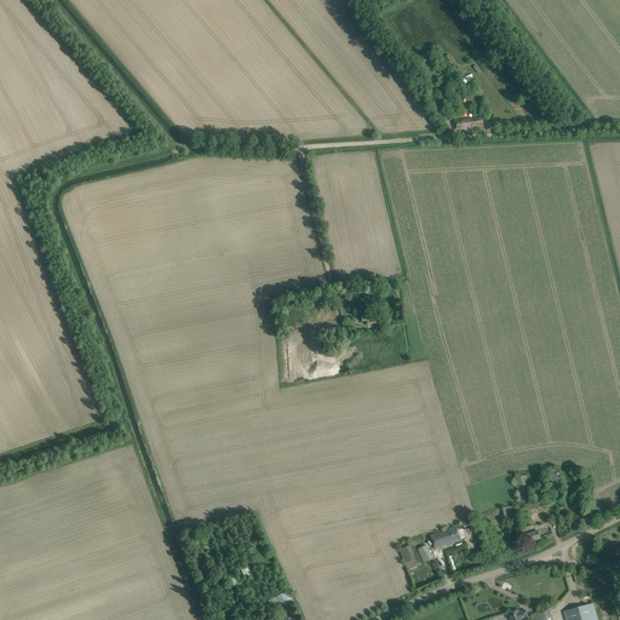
[(435,107),(445,122),(448,120),(438,104),(435,107)]
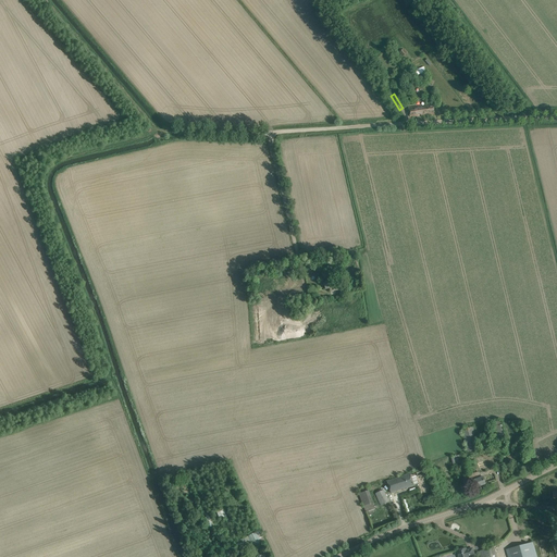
[(422,107),(409,108),(410,116),(418,116),(419,115),(421,114),(421,115),(430,115),(435,114),(434,104),(426,106),(426,107),(422,107)]
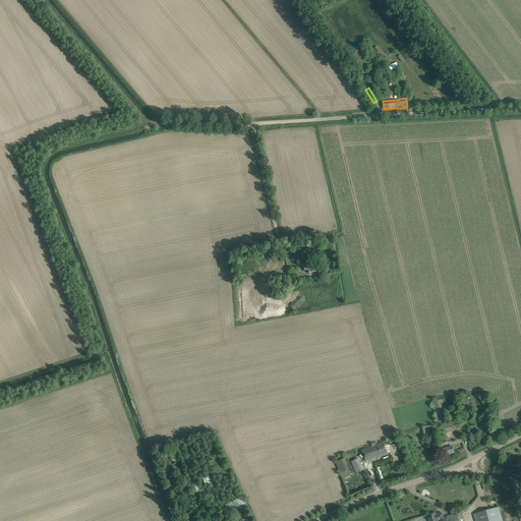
[(307,263),(305,253),(301,254),(303,264),(302,264),(304,271),(308,270),(308,273),(316,271),(314,263),(311,264),(311,262),(307,263)]
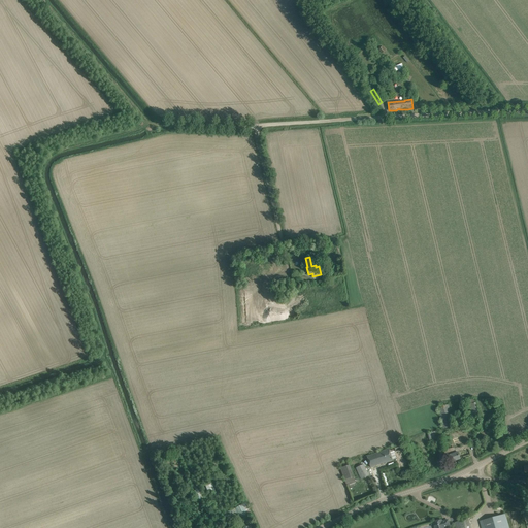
[(242,290),(243,322),(254,322),(253,290),(242,290)]
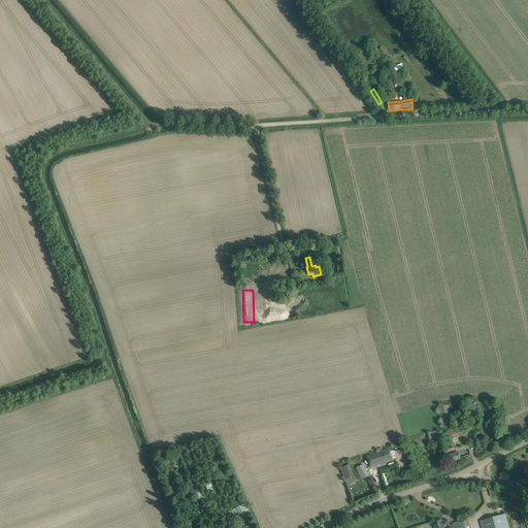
[(274,291),(264,291),(265,302),(274,302),(274,291)]
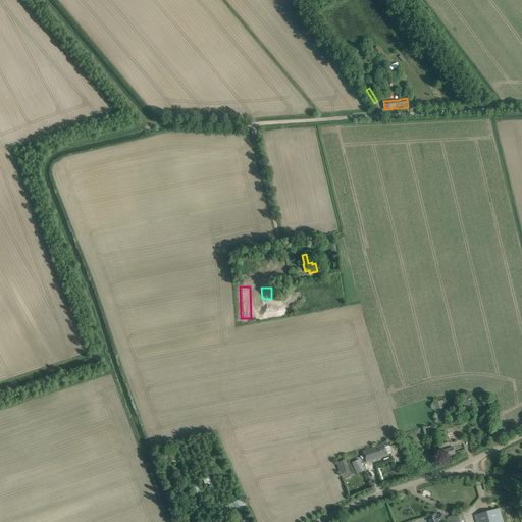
[(279,304),(259,308),(261,319),(281,315),(279,304)]
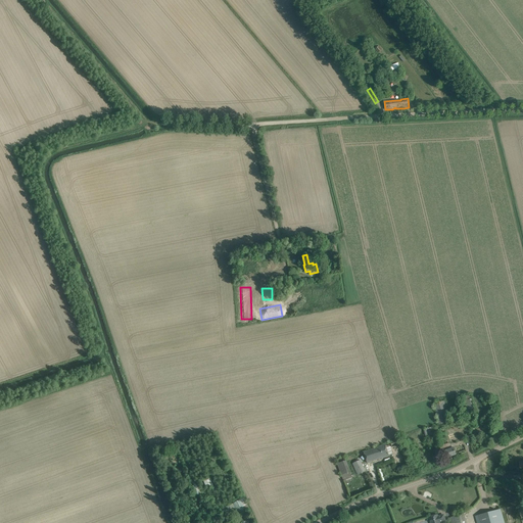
[(461,401),(464,414),(474,411),(472,398),(461,401)]
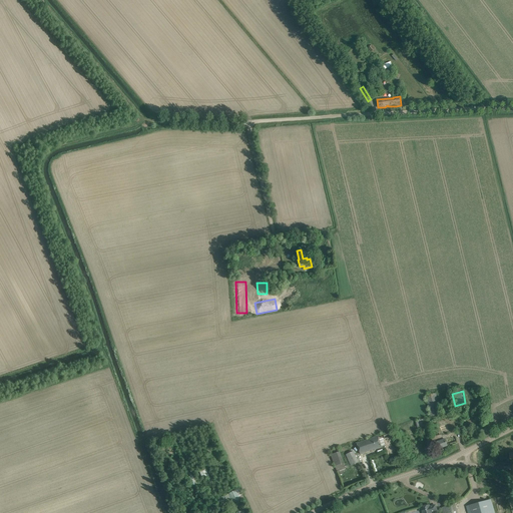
[(426,396),(430,416),(440,414),(436,394),(426,396)]
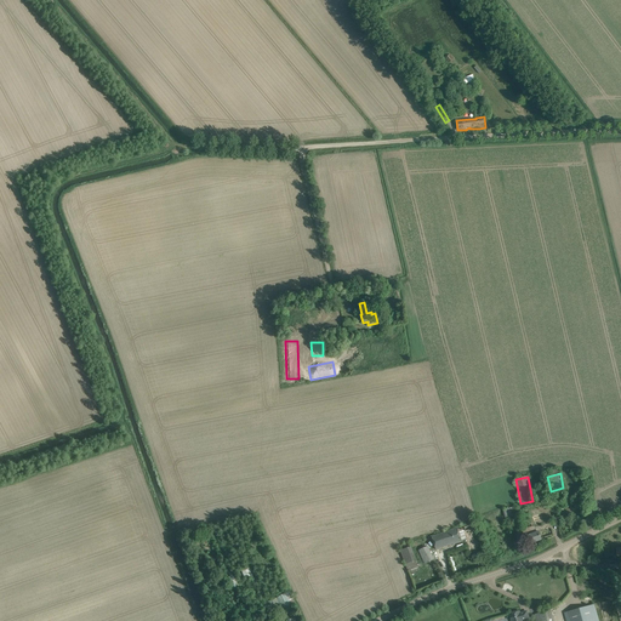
[(547,503),(543,488),(533,490),(536,506),(547,503)]
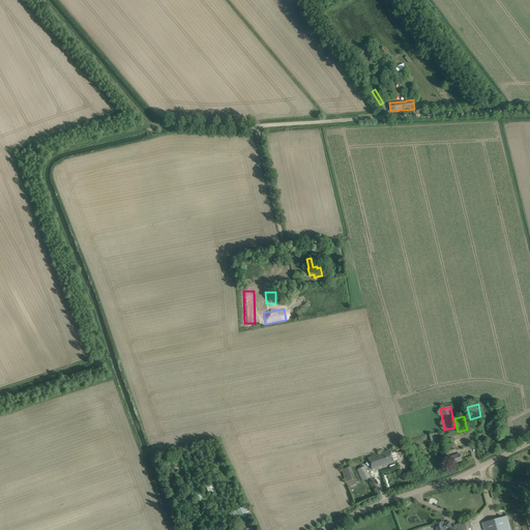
[(442,440),(440,432),(430,435),(432,443),(442,440)]
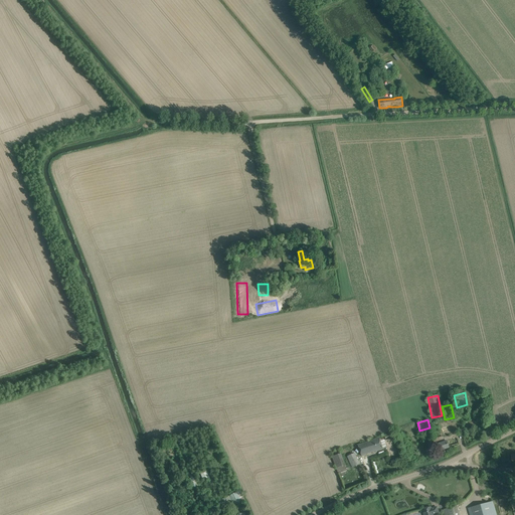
[(437,438),(433,439),(435,444),(438,443),(441,451),(449,448),(447,441),(444,442),(443,437),(437,438)]
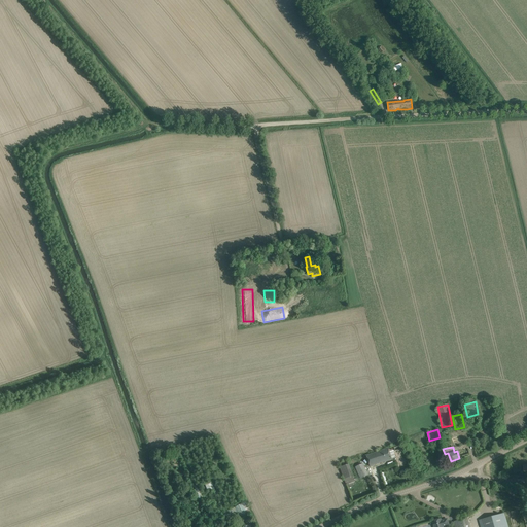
[(382,450),(366,456),(370,466),(386,461),(392,459),(388,448),(382,450)]
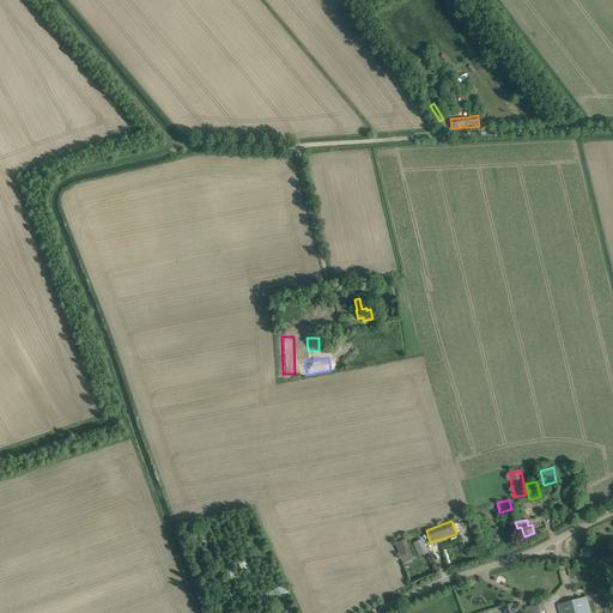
[(413,559),(404,535),(394,539),(402,563),(413,559)]
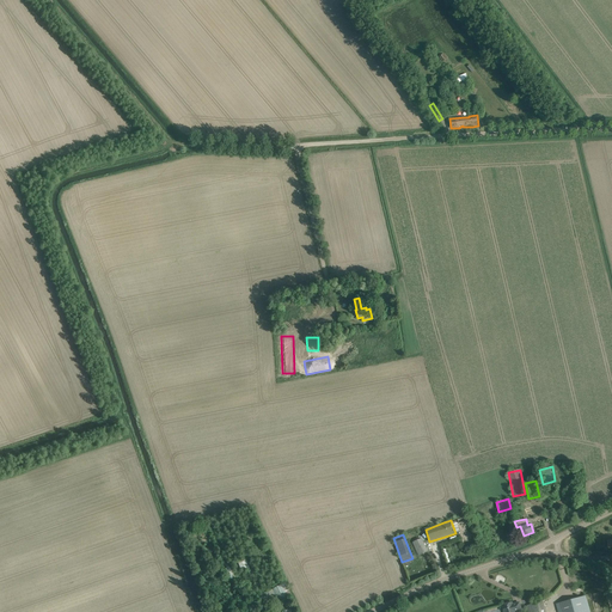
[(412,543),(418,556),(428,551),(422,539),(412,543)]
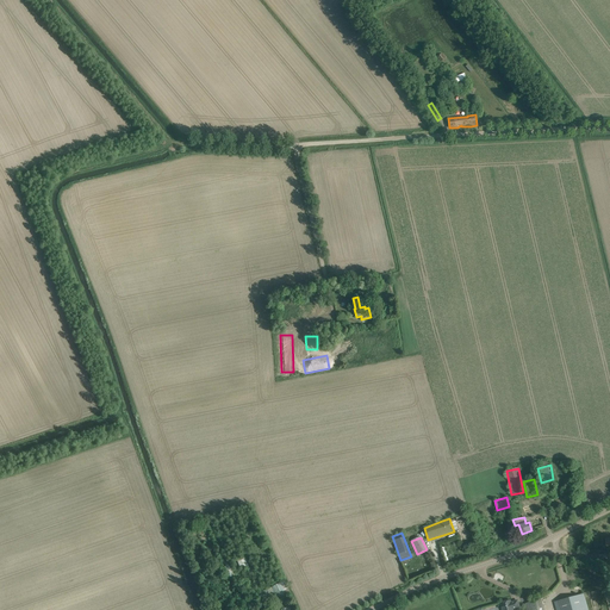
[(448,545),(442,547),(447,561),(453,560),(448,545)]
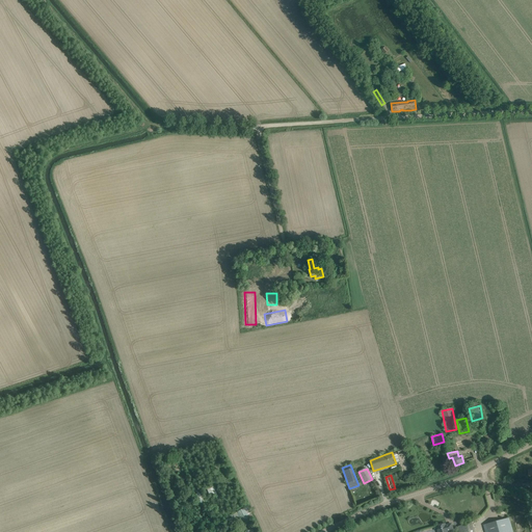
[(210,497),(217,495),(213,484),(206,487),(210,497)]
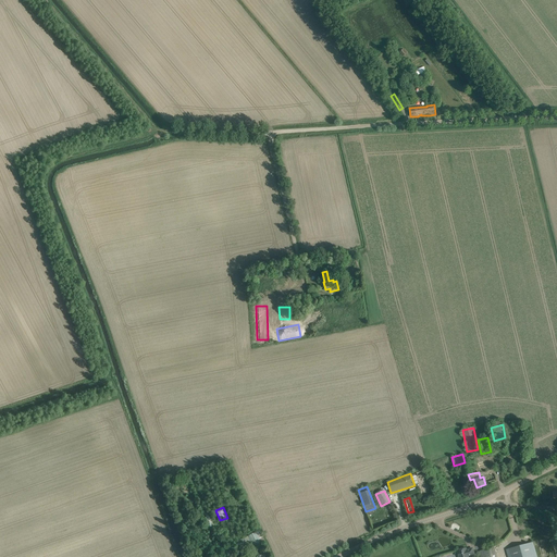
[(208,528),(213,525),(209,515),(203,517),(208,528)]
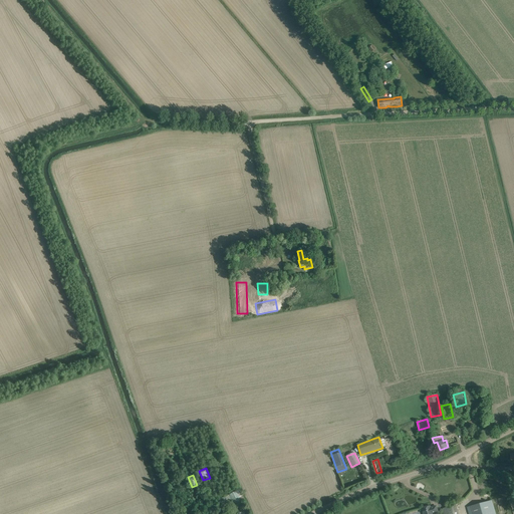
[(236,491),(226,496),(216,502),(218,507),(228,501),(231,500),(234,506),(242,502),(236,491)]
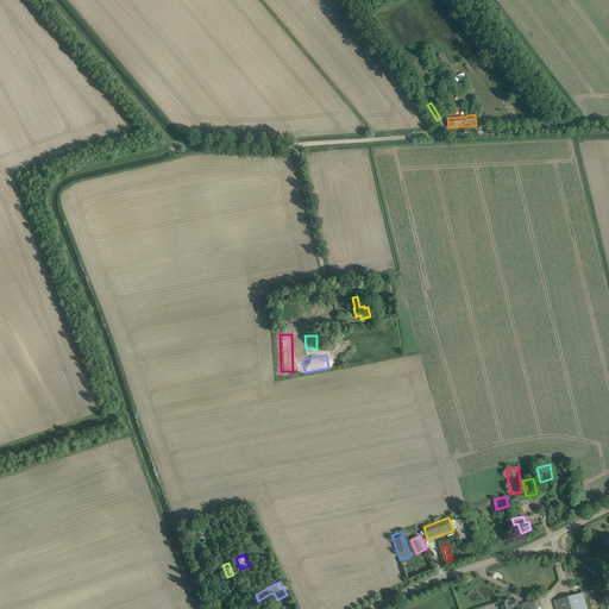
[(586,608),(583,594),(553,601),(556,608),(586,608)]
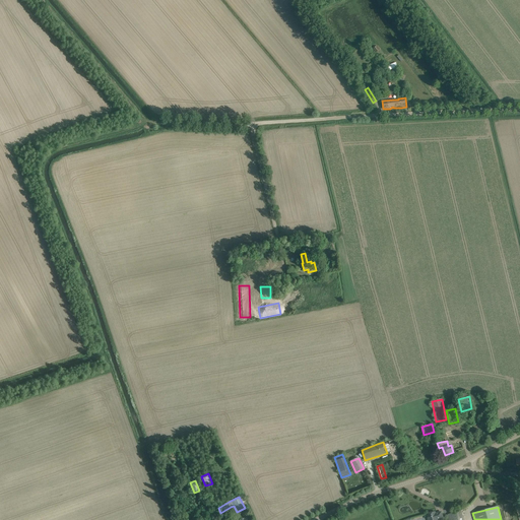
[(448,515),(449,519),(463,519),(461,511),(448,515)]
